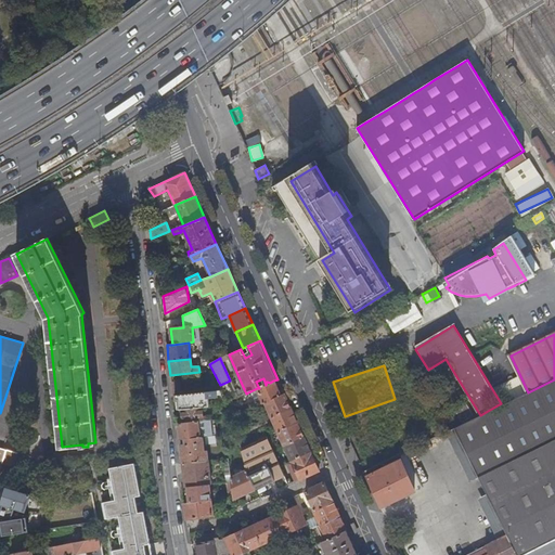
[(480,415),(463,425),(455,428),(508,537),(470,554),(524,554),(554,539),(554,379),(528,392),(480,415)]
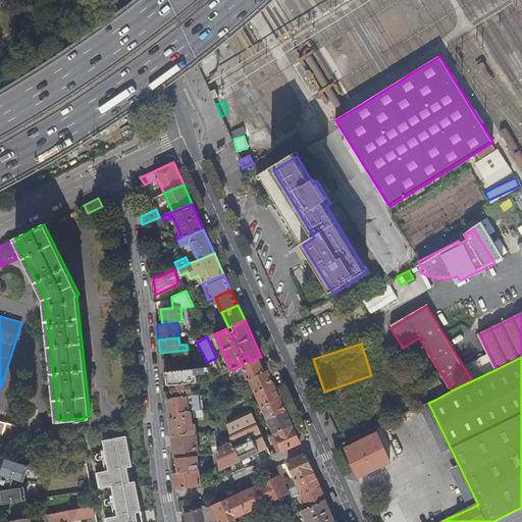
[(248,379),(250,378),(264,372),(257,358),(254,360),(250,362),(244,365),(242,365),(248,379)]
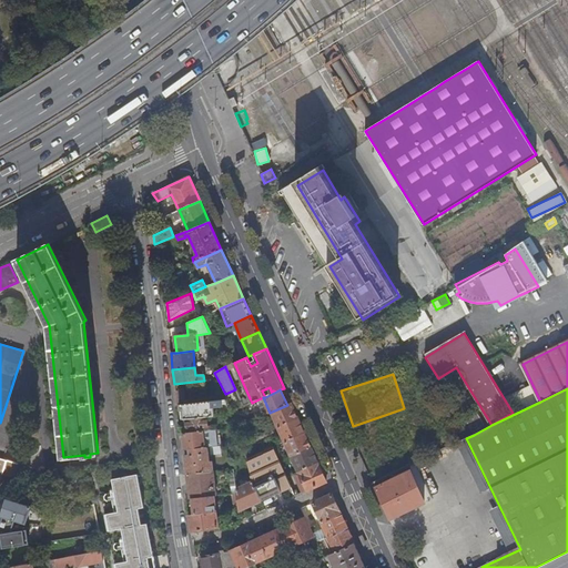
[(179,405),(181,419),(184,419),(206,416),(214,416),(212,407),(222,407),(222,404),(225,404),(225,399),(179,405)]
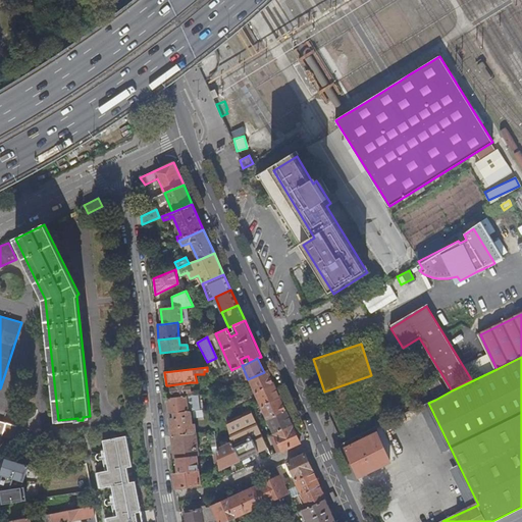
[(250,378),(256,392),(273,384),(267,370),(264,372),(250,378)]
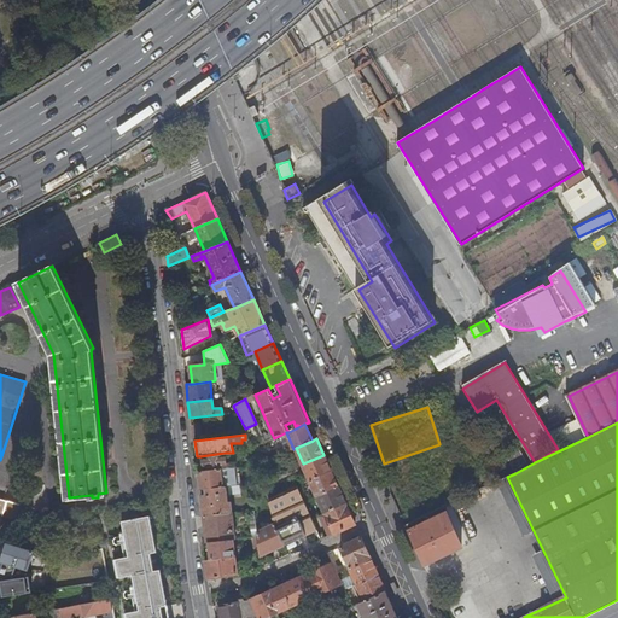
[(200,456),(203,472),(221,470),(234,467),(234,464),(226,464),(225,453),(200,456)]
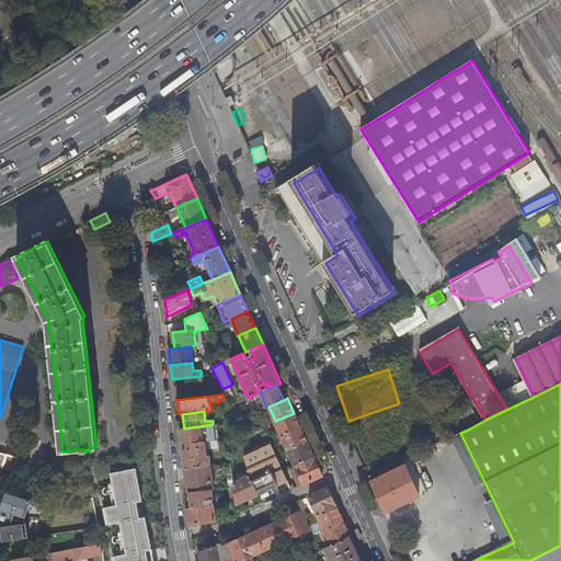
[(294,413),(275,421),(282,436),(301,427),(294,413)]
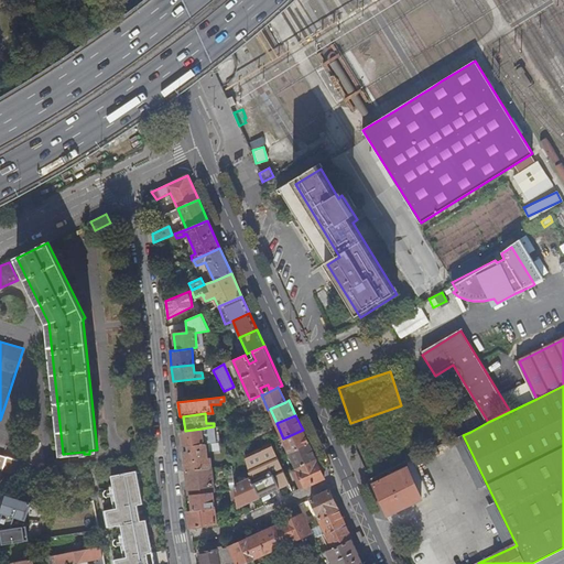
[(181,431),(183,446),(188,446),(203,444),(202,429),(185,431),(181,431)]
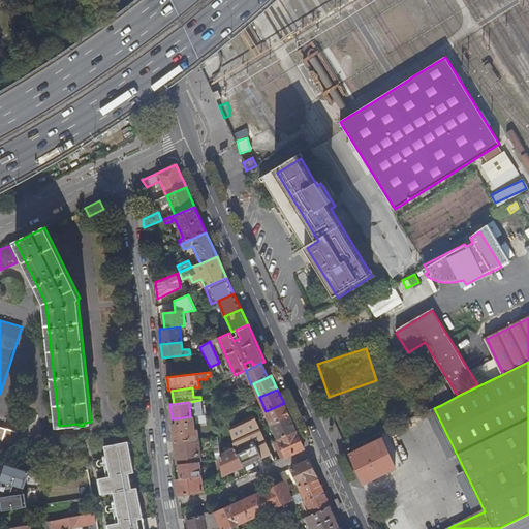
[(284,403),(266,411),(272,425),(290,417),(284,403)]
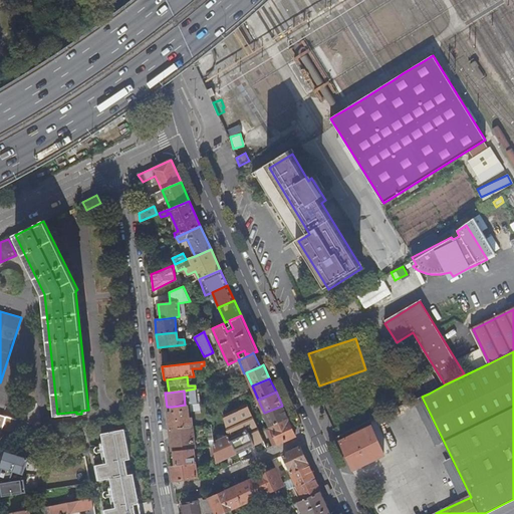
[(168,413),(169,430),(192,427),(191,418),(189,419),(187,405),(185,405),(172,407),(173,412),(168,413)]
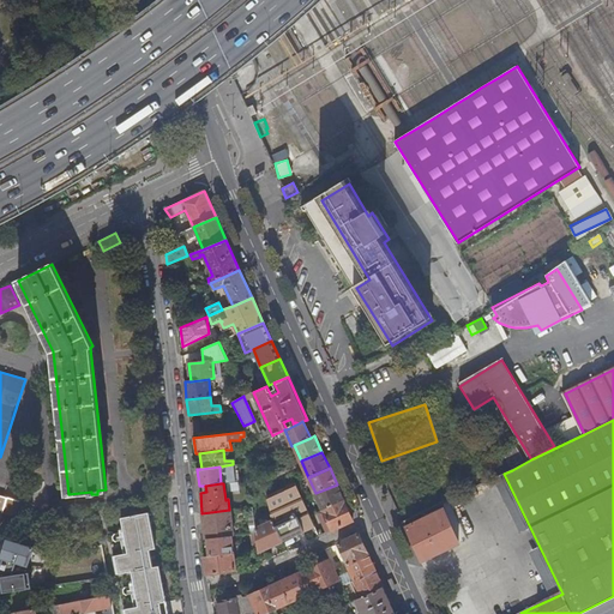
[(274,521),(282,541),(314,527),(295,483),(266,495),(271,516),(274,521)]
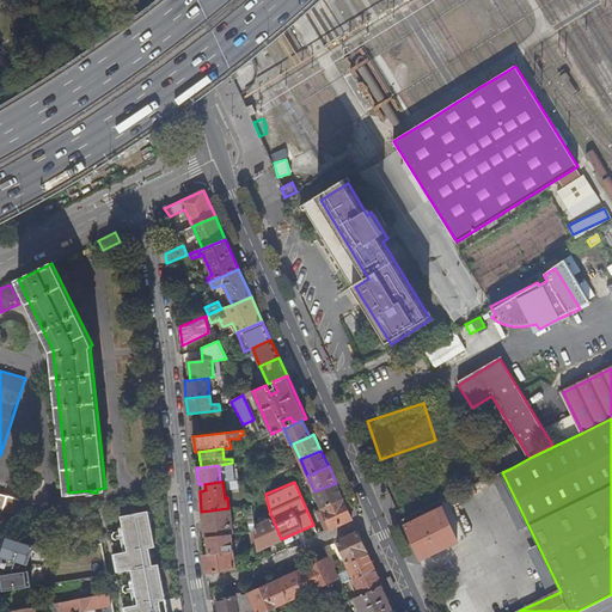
[(336,483),(314,491),(322,507),(342,499),(336,483)]
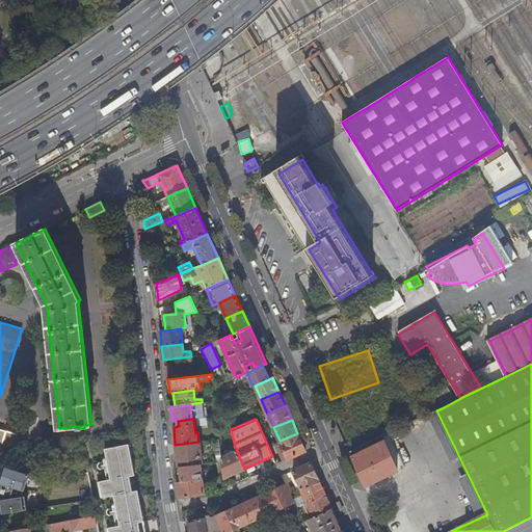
[(9,440),(11,433),(0,429),(0,443),(2,444),(4,437),(9,440)]
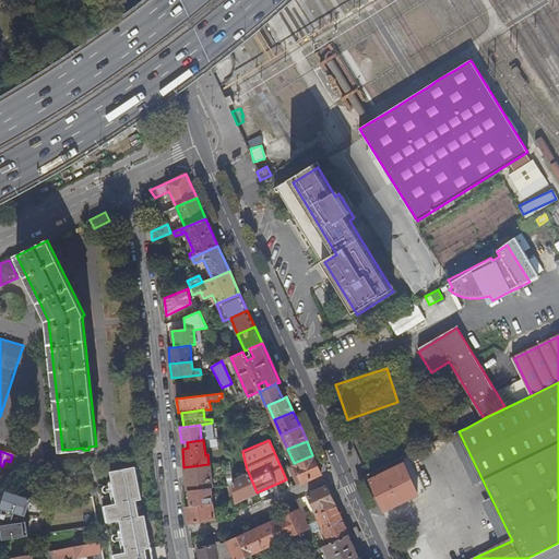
[(294,463),(289,465),(292,472),(297,485),(321,474),(312,455),(294,463)]
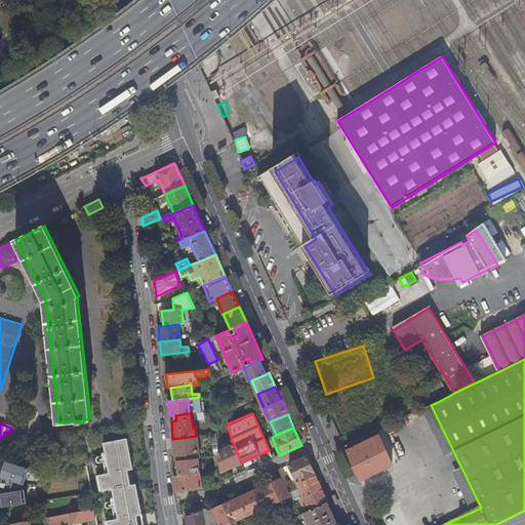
[(196,436),(172,439),(175,460),(177,460),(198,457),(199,457),(197,436),(196,436)]
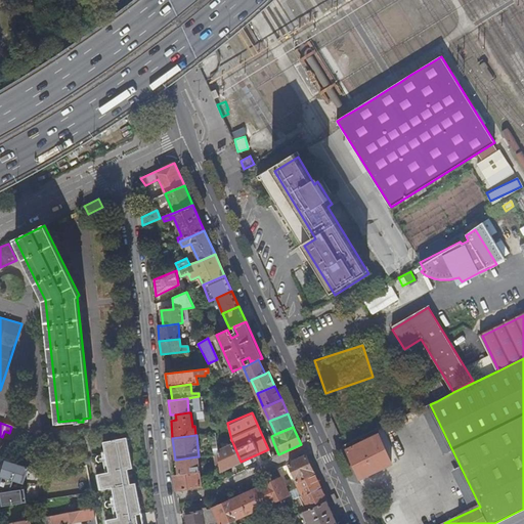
[(380,436),(348,451),(361,480),(393,464),(380,436)]
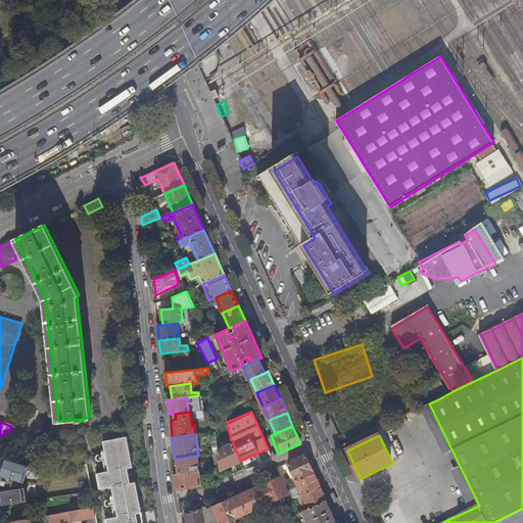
[(114,498),(117,516),(117,517),(136,513),(138,513),(133,482),(130,482),(128,468),(133,467),(127,436),(103,440),(105,449),(102,449),(102,454),(106,453),(109,471),(96,473),(99,488),(112,486),(113,494),(110,495),(111,498),(114,498)]
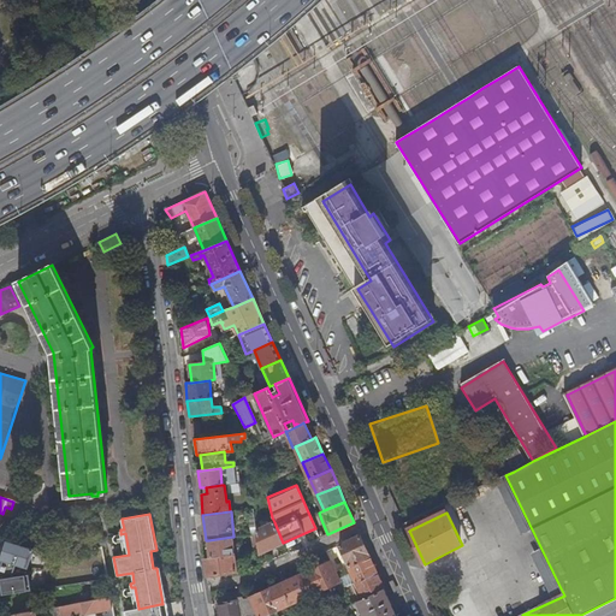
[(256,534),(259,552),(259,554),(283,543),(274,522),(256,531),(256,534)]
